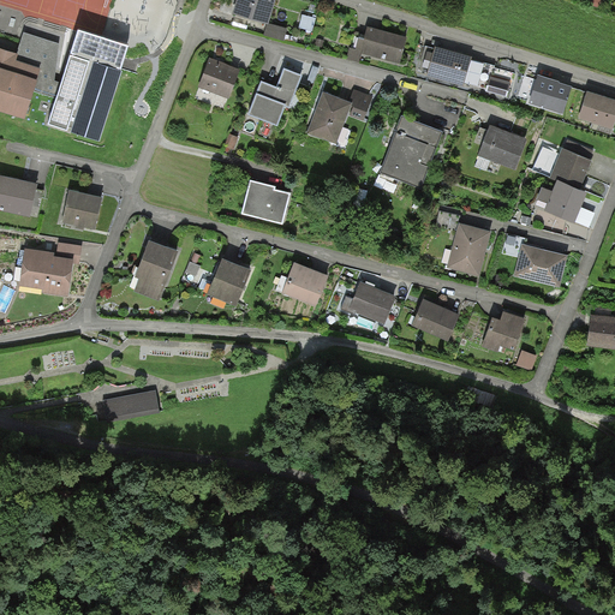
[(237,0),(233,16),(267,25),(268,27),(269,24),(275,0),(237,0)]
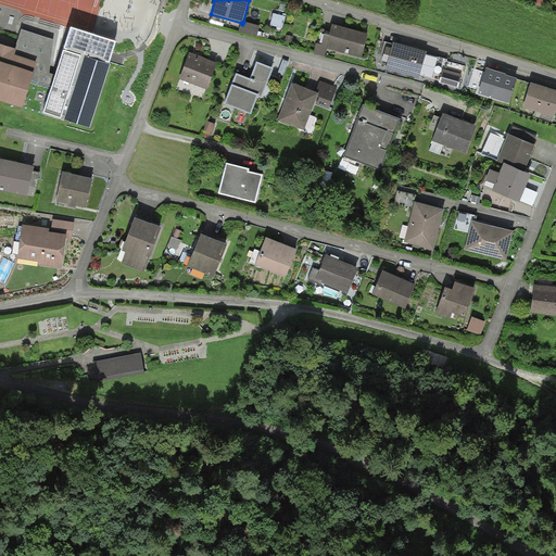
[(286,16),(274,13),(270,25),(282,28),(286,16)]
